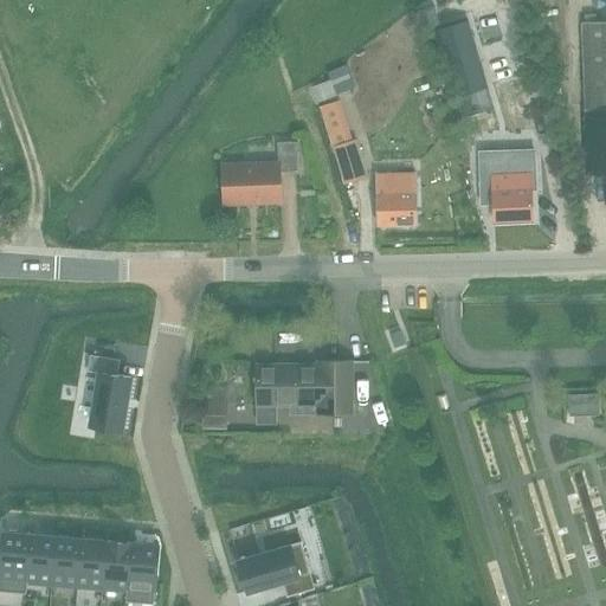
[(469,20),(434,31),(455,97),(489,88),(469,20)]
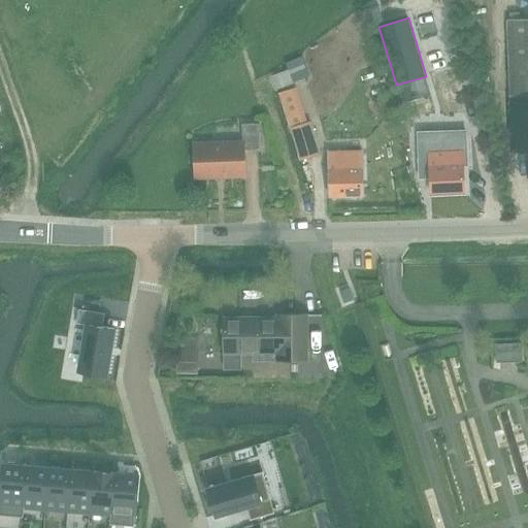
[(527,18),(507,19),(513,151),(527,150),(527,18)]
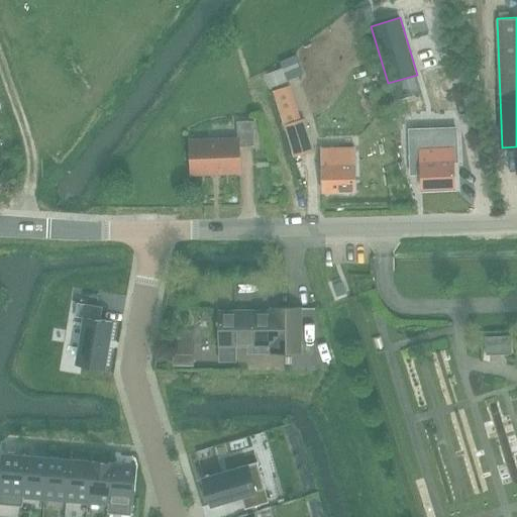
[(283,69),(288,80),(305,72),(296,55),(280,61),(283,69)]
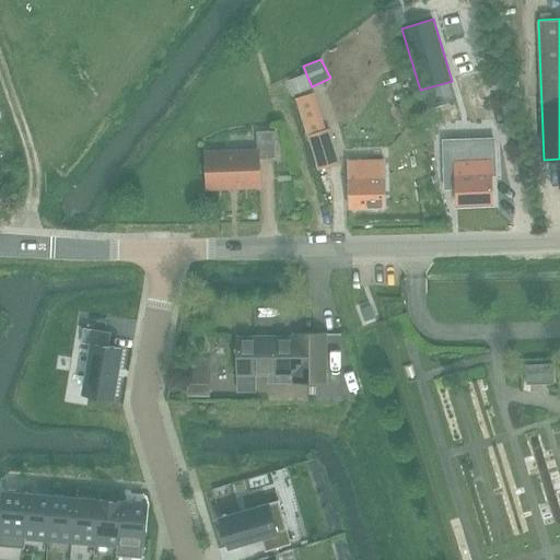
[(306,74),(290,81),(295,95),(312,89),(312,86),(306,74)]
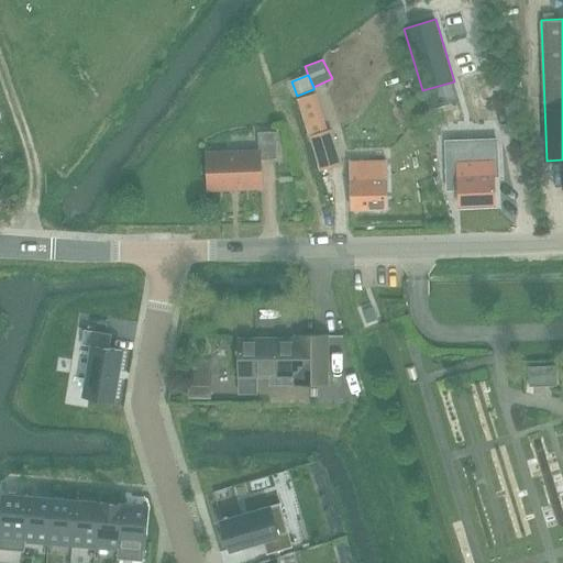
[(317,91),(297,98),(307,130),(327,124),(317,91)]
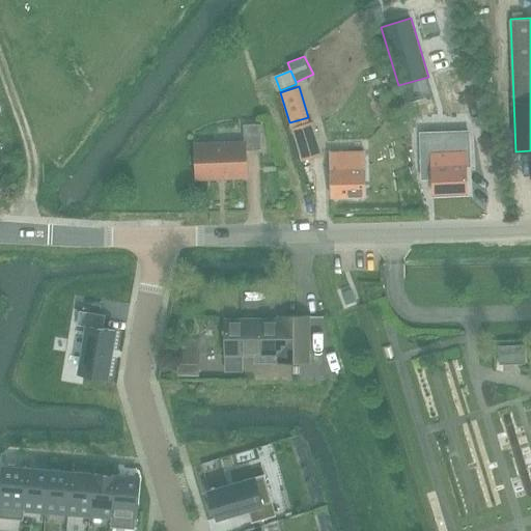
[(308,117),(289,122),(292,132),(302,161),(303,161),(324,155),(313,121),(309,123),(308,117)]
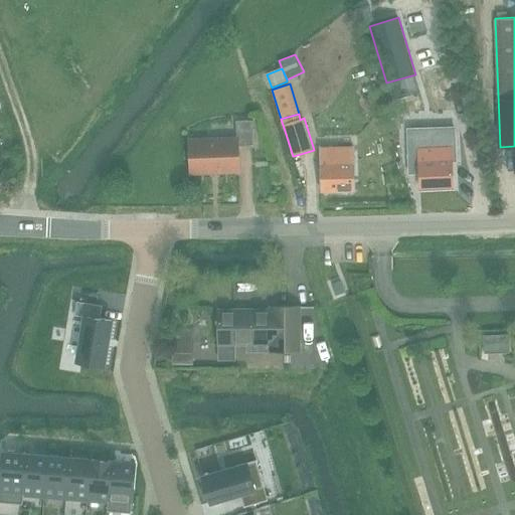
[(190,140),(191,173),(239,171),(238,146),(254,145),(253,120),(236,121),(237,139),(190,140)]
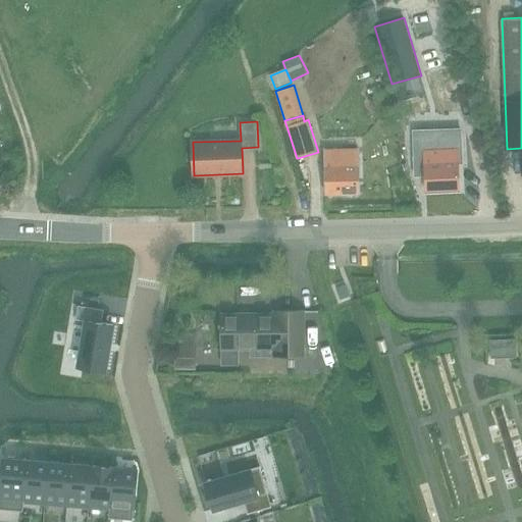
[(461,128),(413,129),(415,176),(422,176),(422,174),(426,174),(427,191),(460,190),(458,164),(463,164),(461,128)]
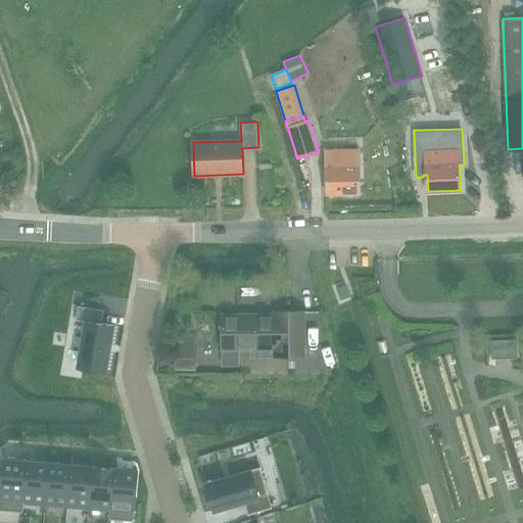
[(360,148),(327,149),(327,194),(361,193),(360,148)]
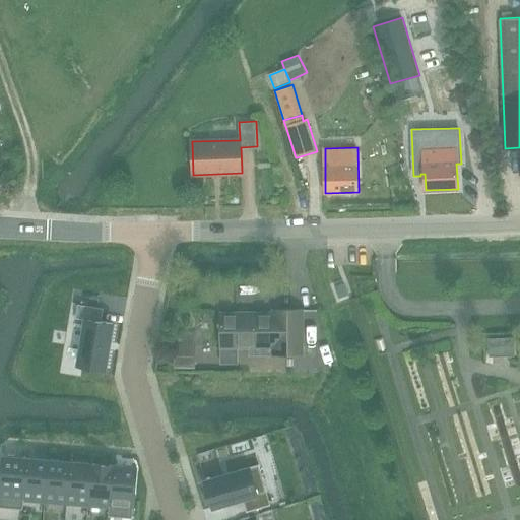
[(344,283),(335,287),(339,299),(348,295),(344,283)]
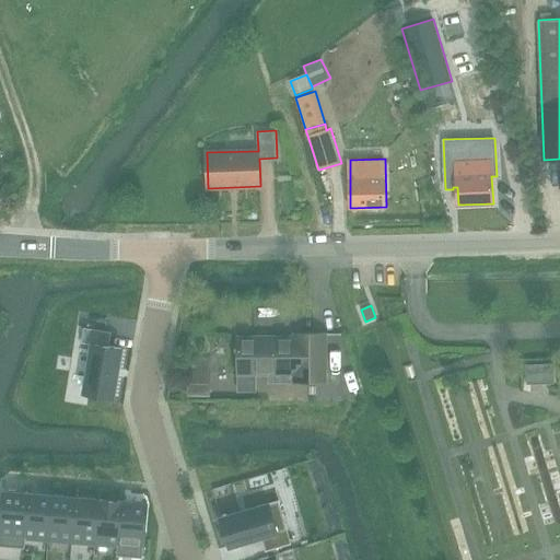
[(84,328),(82,342),(92,345),(84,393),(114,398),(121,349),(108,347),(111,333),(84,328)]
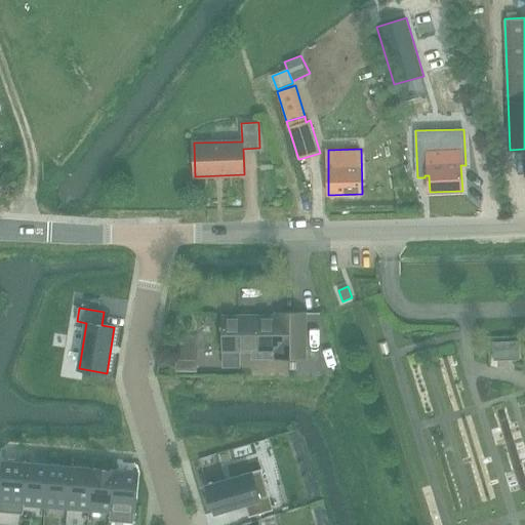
[(254,315),(224,315),(224,352),(240,352),(251,352),(264,352),(264,359),(308,359),(308,312),(276,312),(276,315),(254,315)]
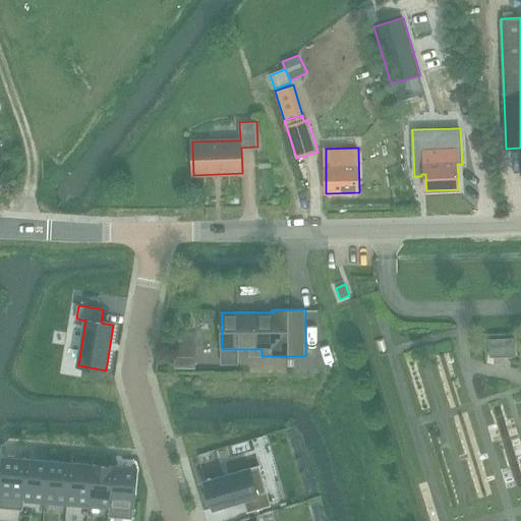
[(489,357),(495,357),(517,357),(516,338),(489,339),(489,357)]
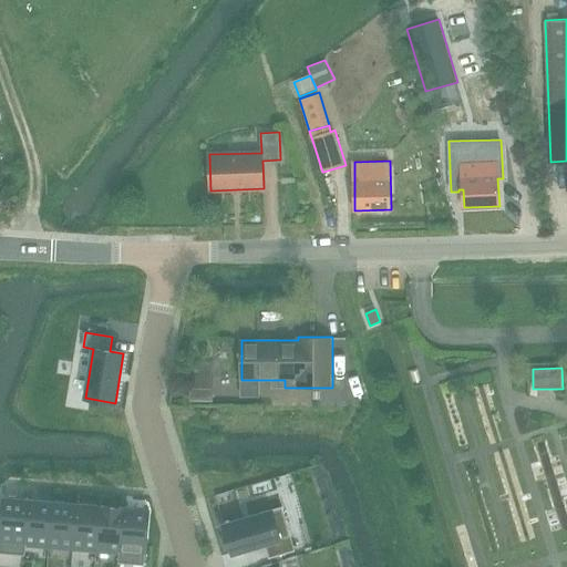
[(189,378),(189,401),(214,401),(214,378),(189,378)]
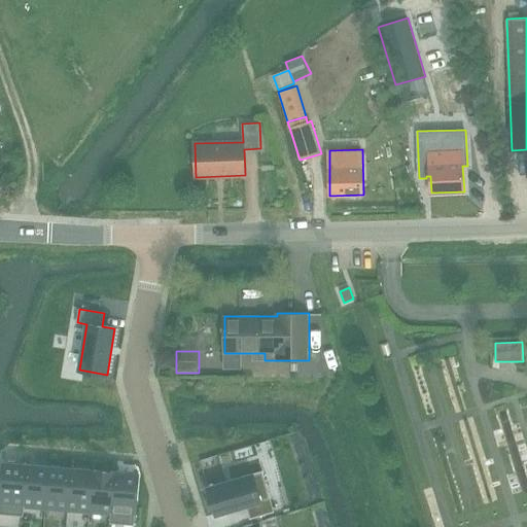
[(0,514),(24,517),(24,506),(23,506),(26,465),(15,464),(15,462),(7,461),(7,463),(3,463),(1,487),(0,487),(0,514)]
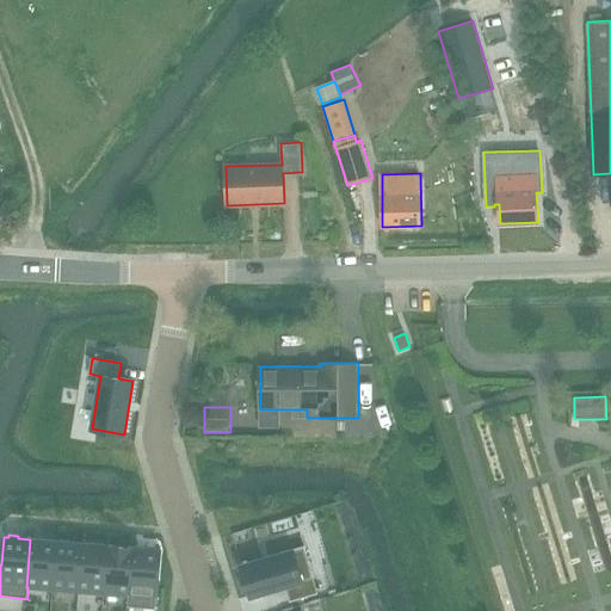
[(30,539),(26,587),(28,587),(53,590),(56,542),(30,539)]
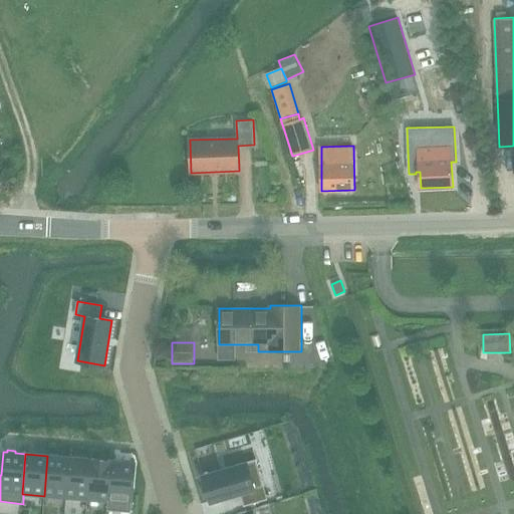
[(47,456),(44,496),(66,497),(69,457),(58,457),(58,455),(50,454),(50,456),(47,456)]
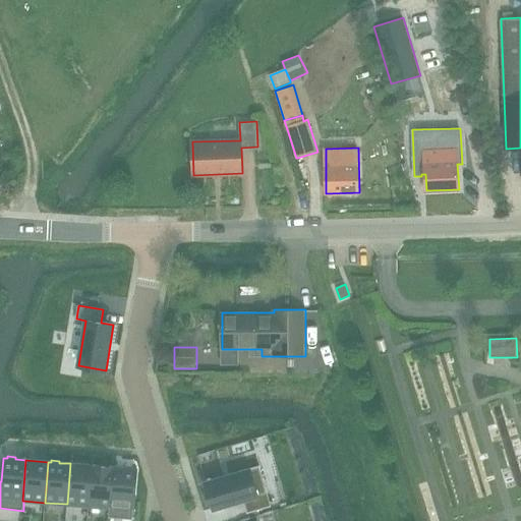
[(70,463),(67,504),(89,506),(93,465),(70,463)]
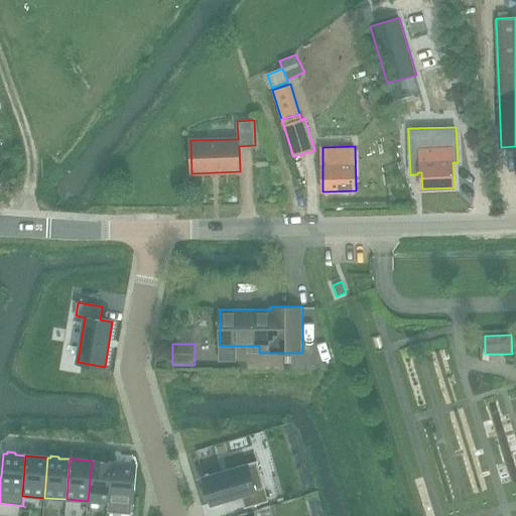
[(92,461),(88,501),(109,503),(110,503),(113,463),(92,461)]
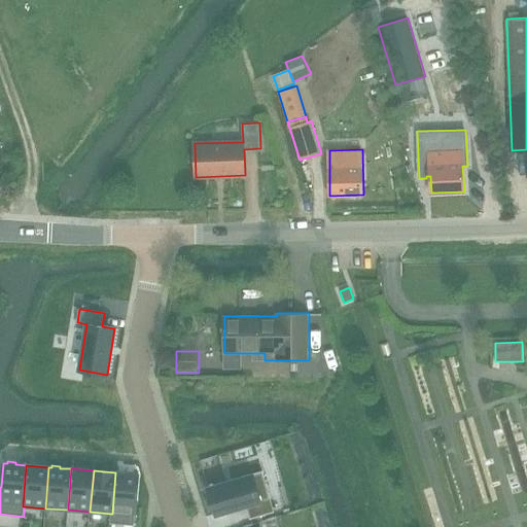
[(111,514),(110,523),(134,525),(138,475),(135,475),(135,472),(127,471),(127,473),(115,472),(112,514),(111,514)]
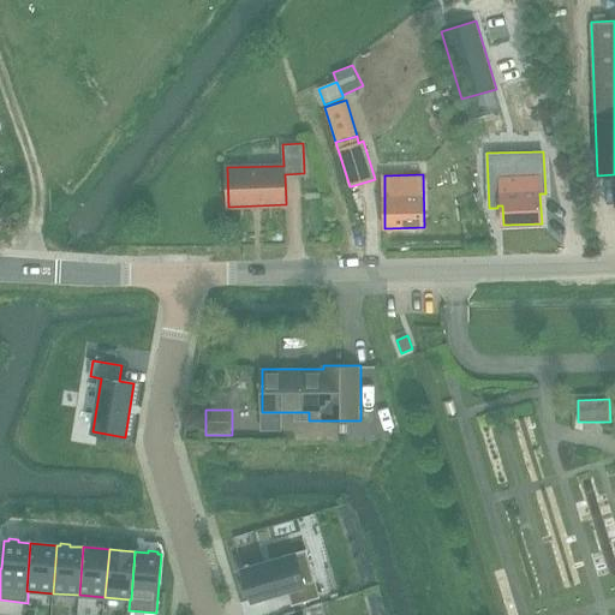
[(306,550),(243,569),(252,601),(287,590),(292,605),(320,597),(306,550)]
